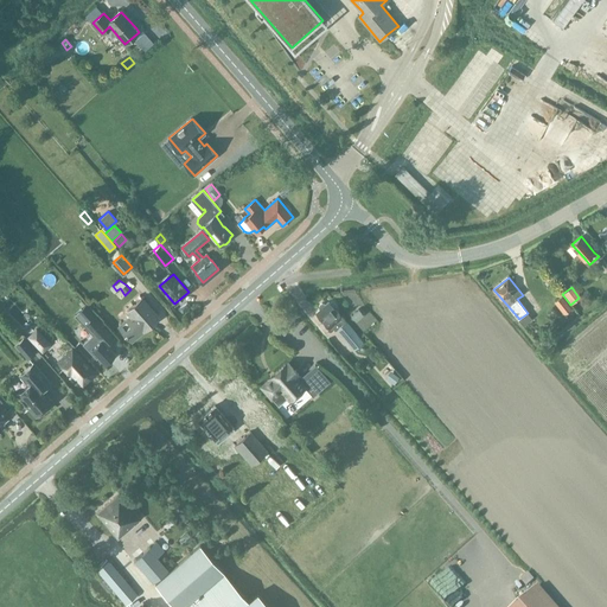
[(561,296),(553,302),(563,314),(570,308),(561,296)]
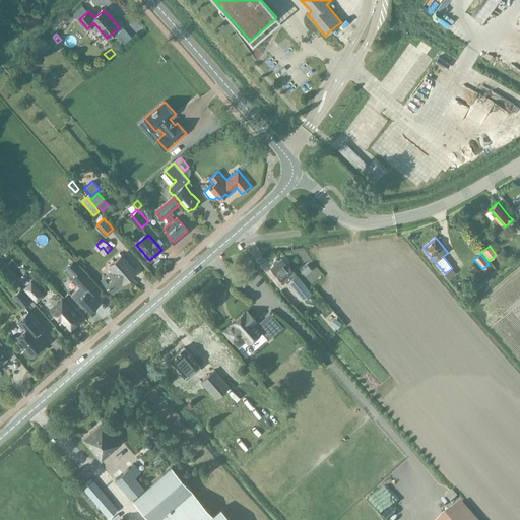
[(112,269),(105,276),(102,279),(113,293),(132,275),(135,272),(122,256),(110,266),(112,269)]
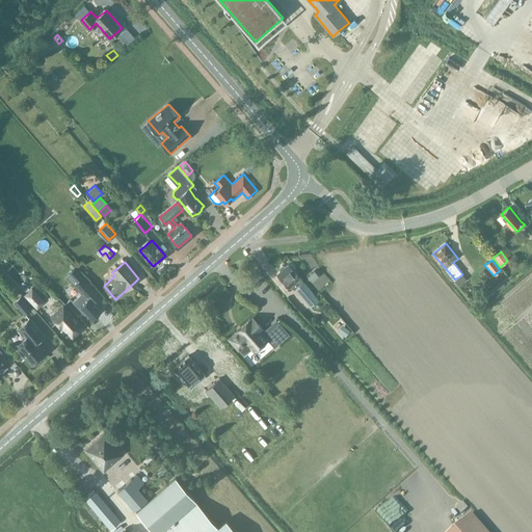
[(281,271),(276,273),(285,283),(286,284),(289,288),(292,285),(295,288),(300,283),(302,282),(300,278),(294,271),(295,270),(295,268),(292,264),(289,264),(288,265),(285,267),(284,266),(282,266),(280,267),(280,270),(281,271)]
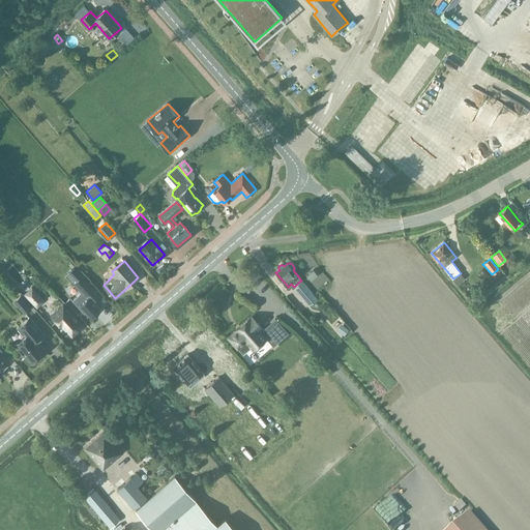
[(74,266),(67,271),(84,289),(72,300),(84,313),(87,311),(92,317),(92,316),(93,317),(98,313),(97,312),(100,308),(94,301),(97,299),(97,298),(100,295),(74,266)]
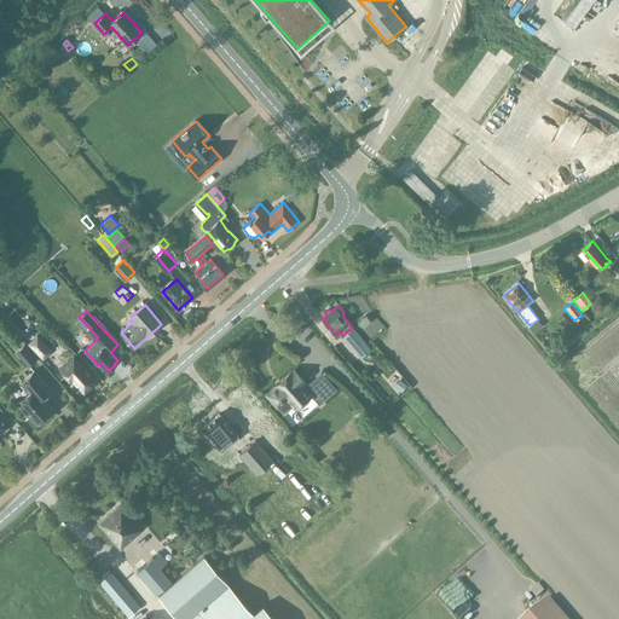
[(358,320),(363,327),(370,320),(365,314),(358,320)]
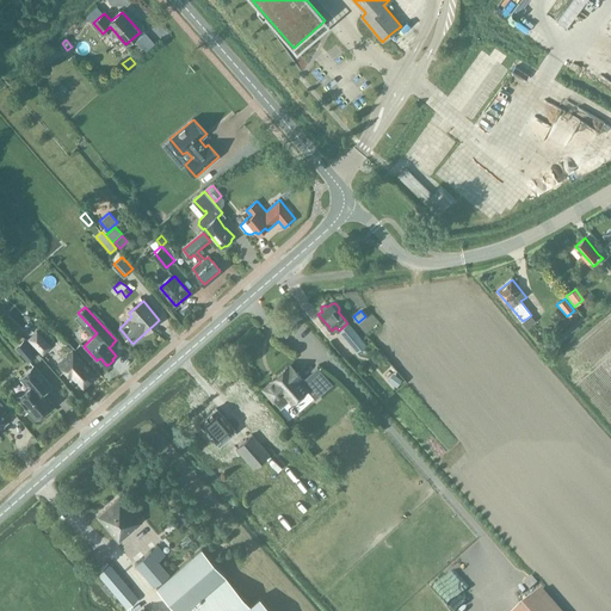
[(347,323),(345,325),(339,331),(357,352),(365,344),(347,323)]
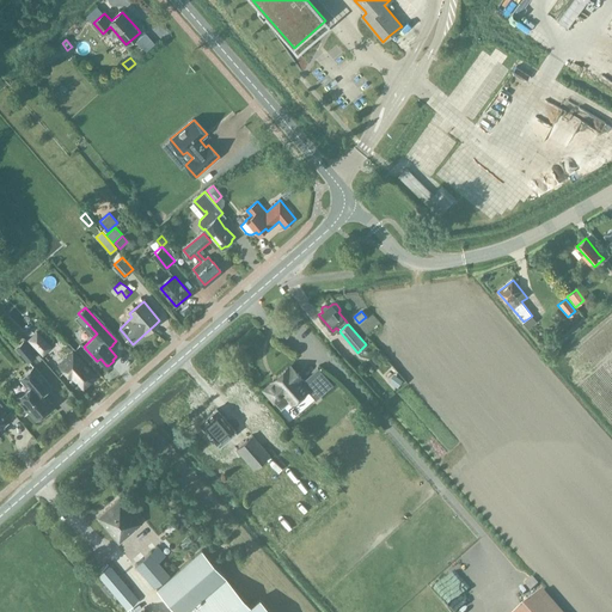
[(37,332),(28,341),(43,356),(51,347),(37,332)]
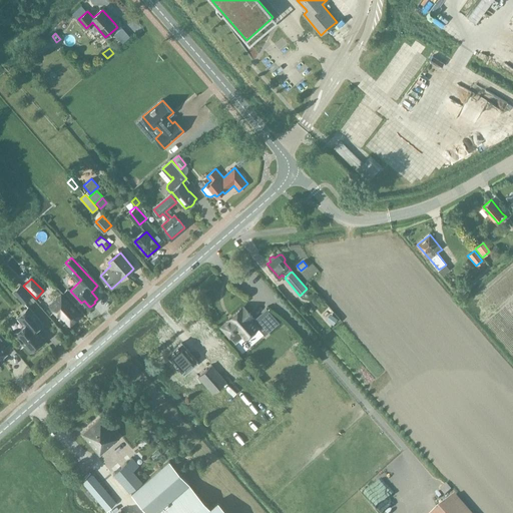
[(72,287),(65,279),(57,287),(64,294),(66,293),(66,292),(72,287)]
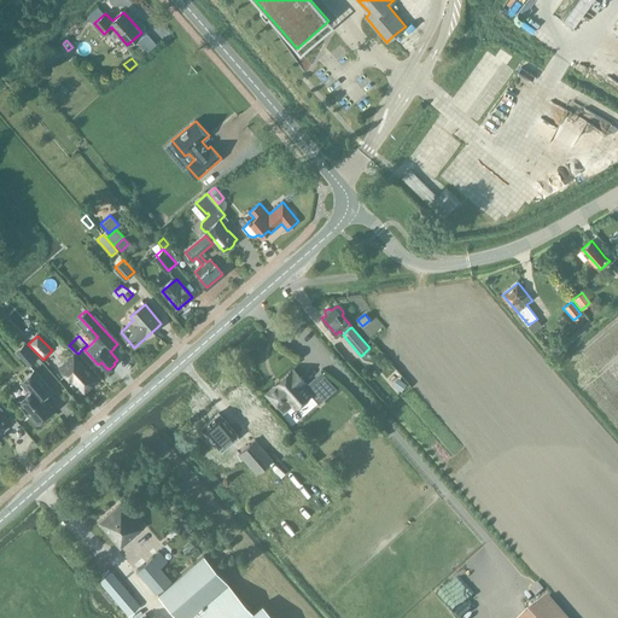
[(24,345),(16,351),(28,366),(36,359),(24,345)]
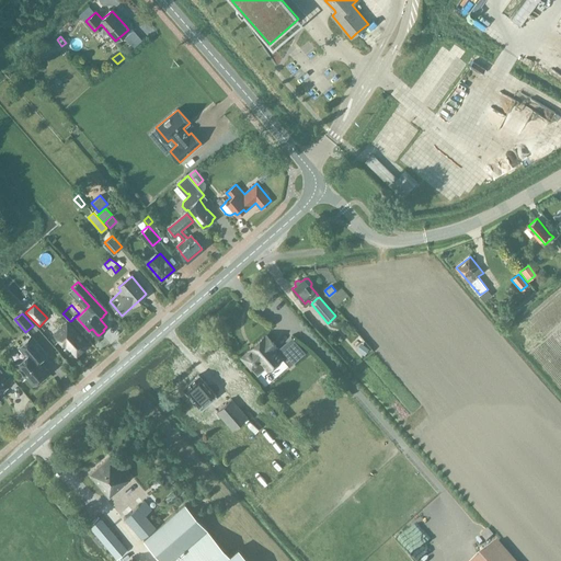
[(61,341),(76,356),(88,345),(75,330),(73,330),(67,323),(56,334),(61,340),(61,341)]
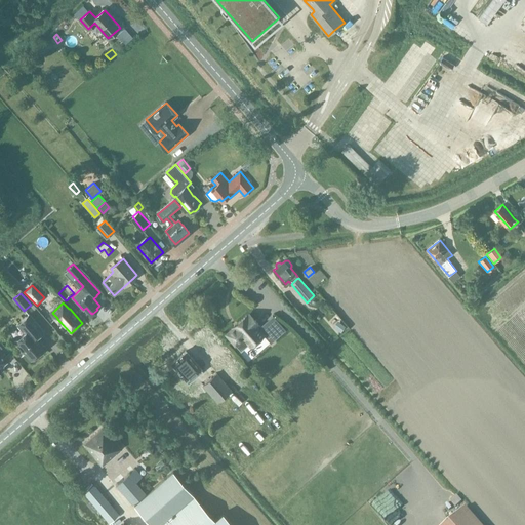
[(25,333),(15,340),(31,359),(45,348),(36,337),(44,331),(29,314),(16,324),(25,333)]
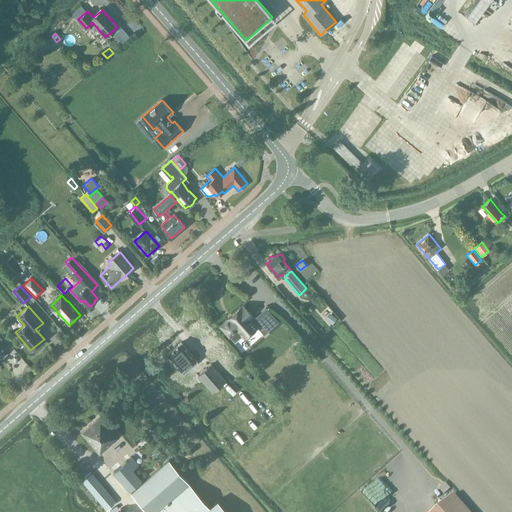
[(241,308),(240,308),(228,319),(228,320),(221,326),(229,336),(237,329),(244,338),(257,327),(250,318),(252,316),(243,306),(241,308)]
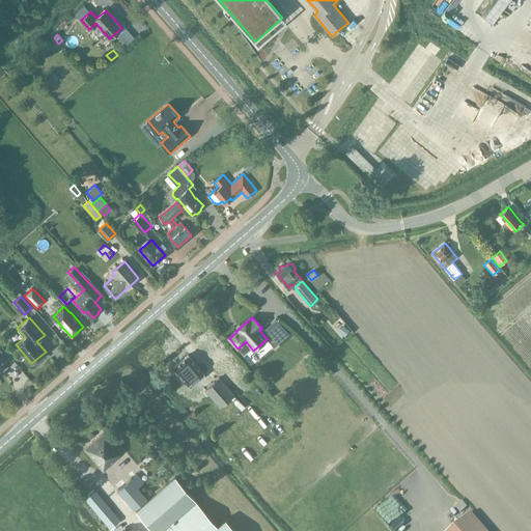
[(261,328),(259,330),(267,339),(274,347),(288,333),(276,319),(263,330),(261,328)]
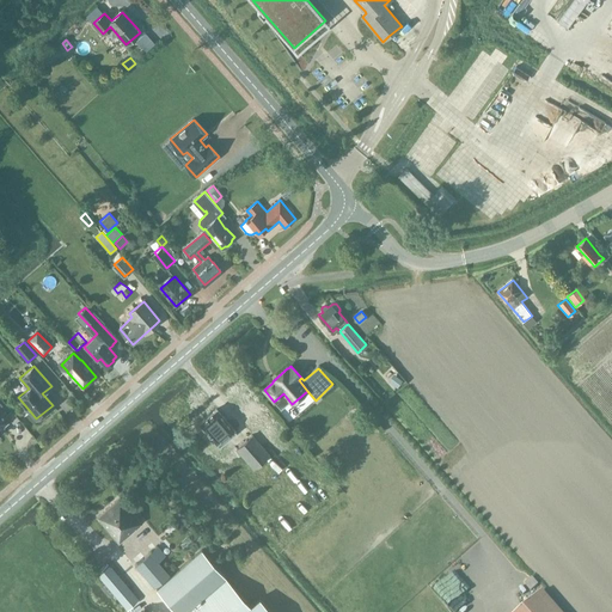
[(395,374),(390,381),(398,387),(403,381),(395,374)]
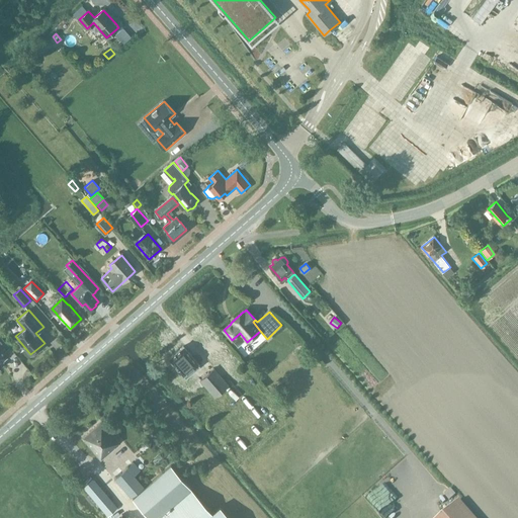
[(184,346),(168,359),(184,377),(185,377),(187,379),(201,367),(199,365),(200,364),(184,346)]
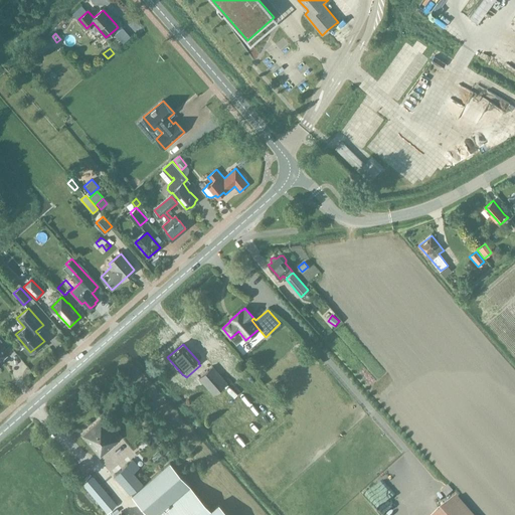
[(213,395),(226,383),(226,382),(212,366),(198,377),(212,394),(213,395)]
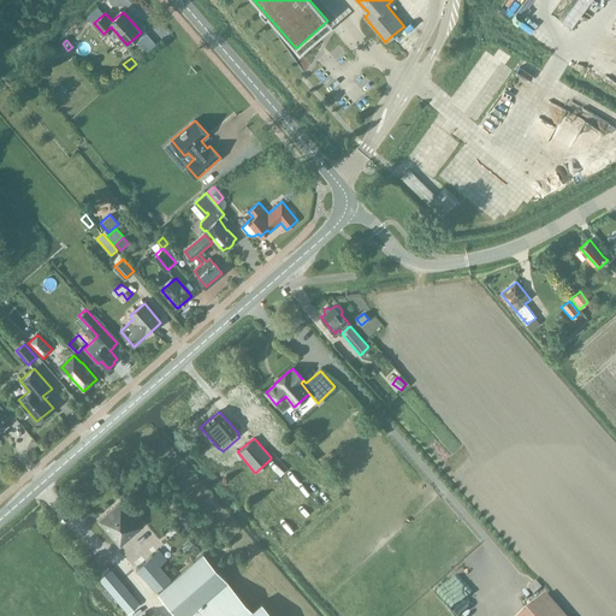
[(98,521),(120,546),(136,532),(135,531),(142,525),(120,501),(98,521)]
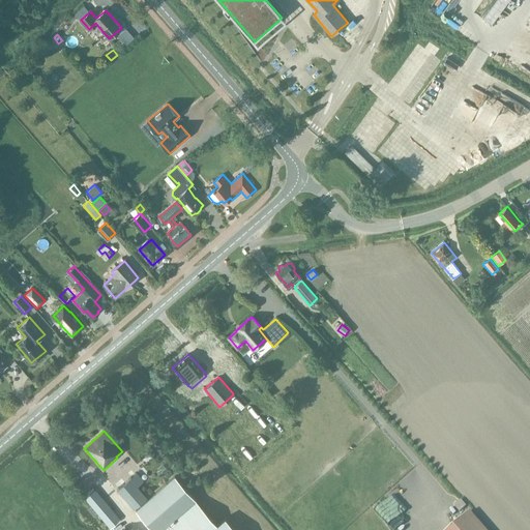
[(117,490),(135,508),(147,497),(137,487),(143,481),(136,473),(117,490)]
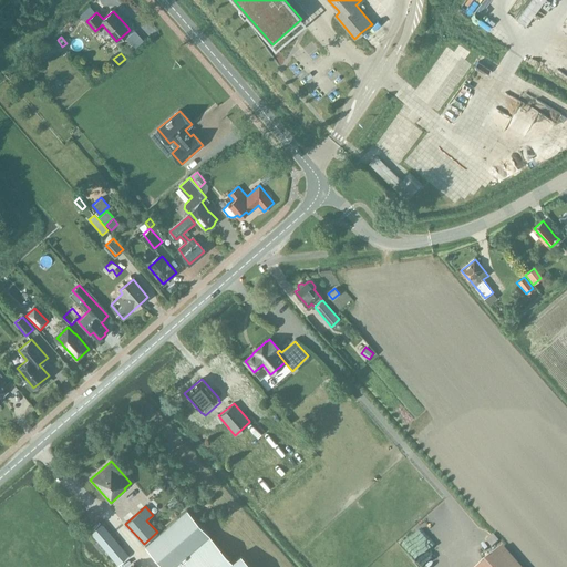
[(251,566),(240,554),(233,560),(188,509),(146,546),(164,566),(251,566)]
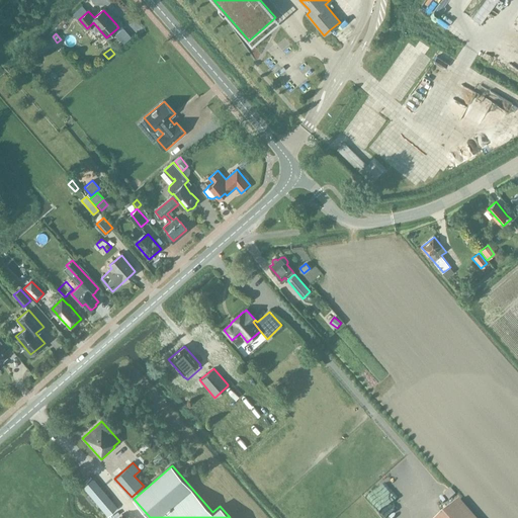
[(81,485),(108,516),(118,507),(91,477),(86,481),(81,485)]
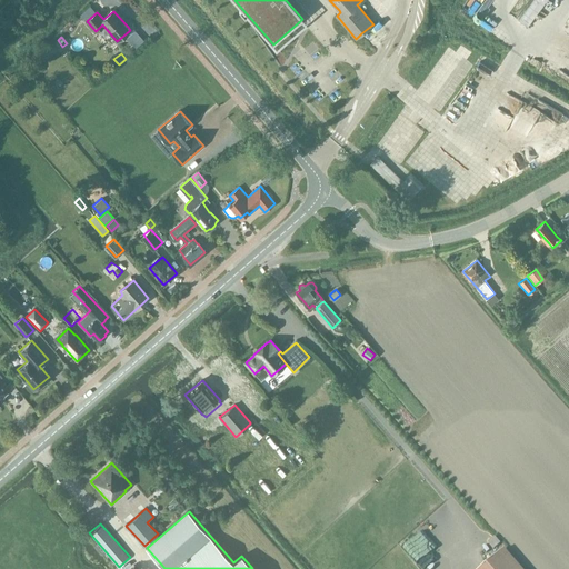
[(487,543),(493,550),(500,545),(493,538),(487,543)]
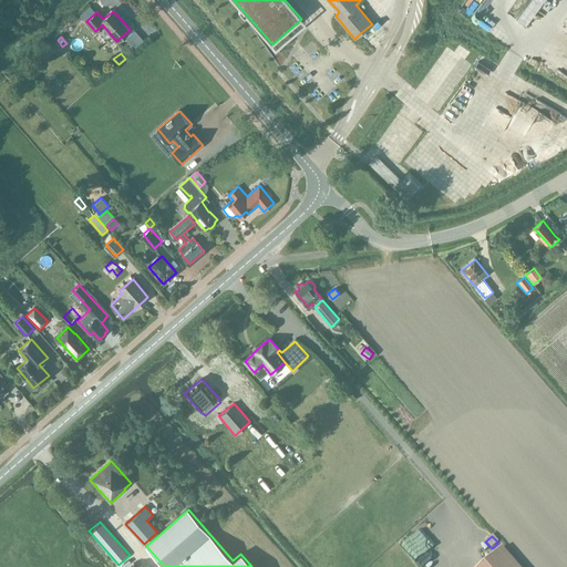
[(480,566),(515,566),(501,549),(480,566)]
